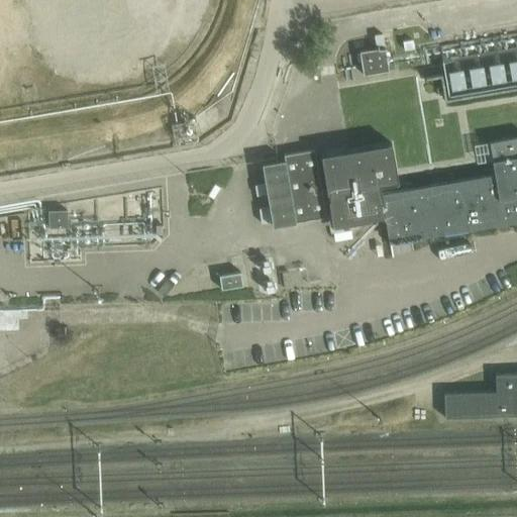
[(449,99),(516,88),(516,39),(484,44),(485,50),(442,58),(449,99)]
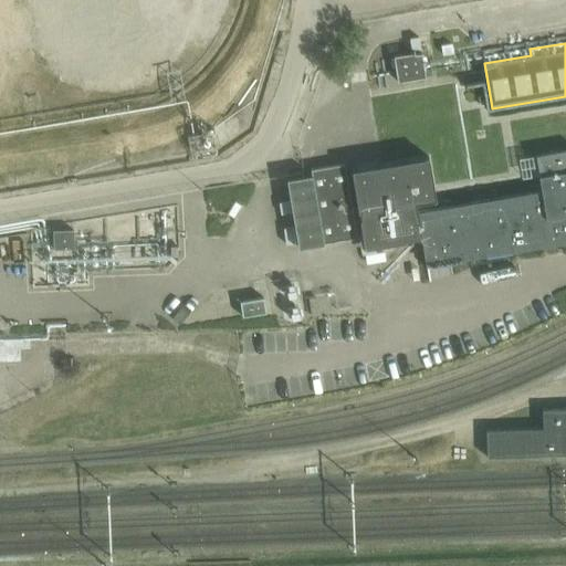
[(398,83),(426,79),(422,55),(394,60),(398,83)]
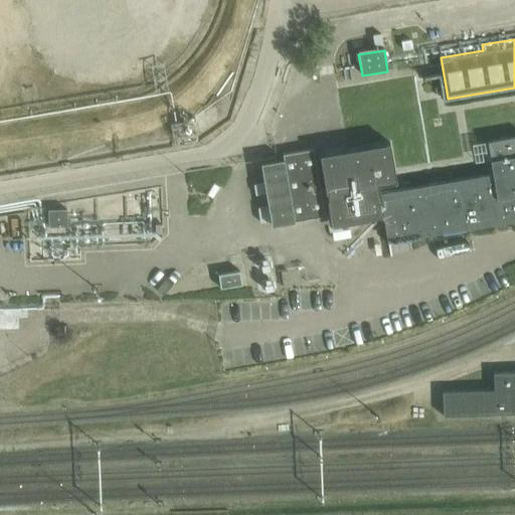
[(514,138),(488,142),(493,174),(380,192),(379,184),(397,181),(390,144),(320,155),(332,226),(379,218),(384,217),(386,232),(392,231),(392,232),(393,233),(393,234),(394,234),(395,235),(397,236),(398,236),(400,235),(401,234),(402,233),(402,232),(403,231),(403,230),(403,229),(407,229),(408,237),(514,218),(514,138)]
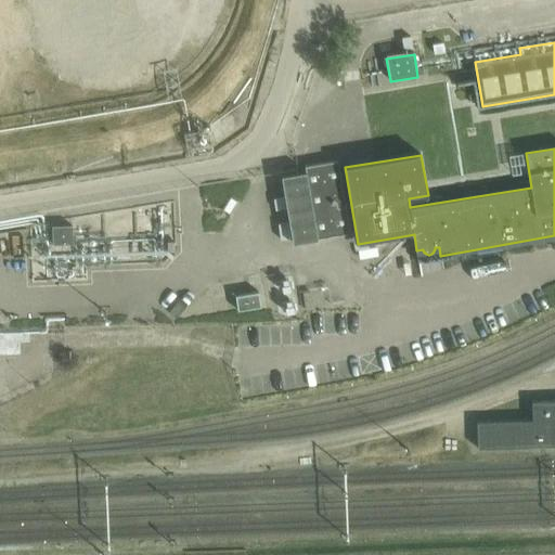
[(338,162),(306,167),(306,170),(281,175),(293,244),(350,233),(338,162)]
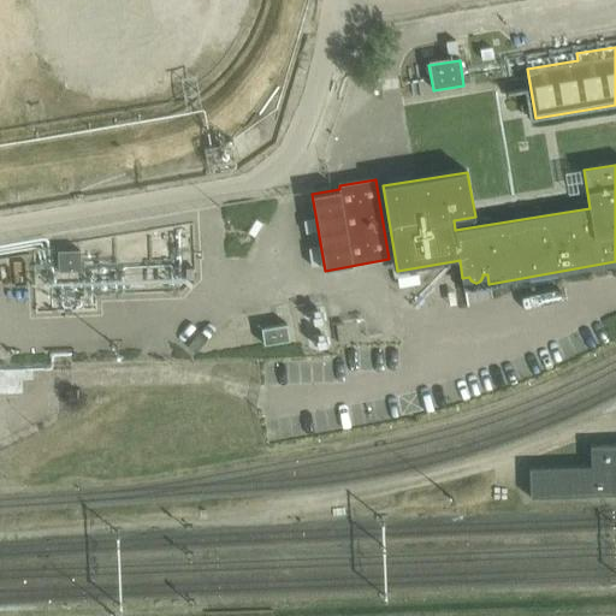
[(290,342),(288,325),(261,330),(264,345),(290,342)]
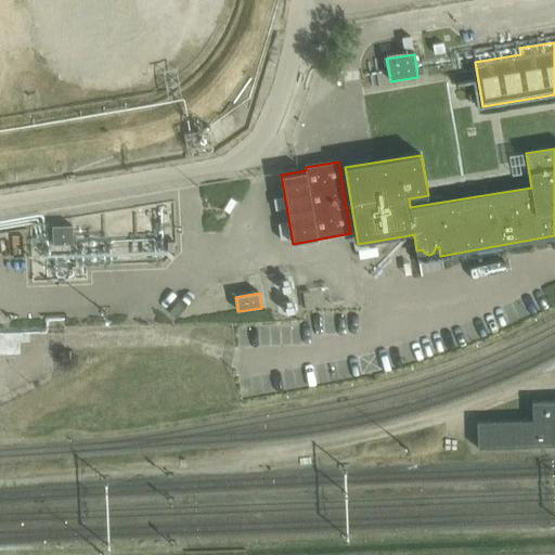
[(554,446),(554,401),(532,402),(532,421),(477,423),(478,449),(554,446)]
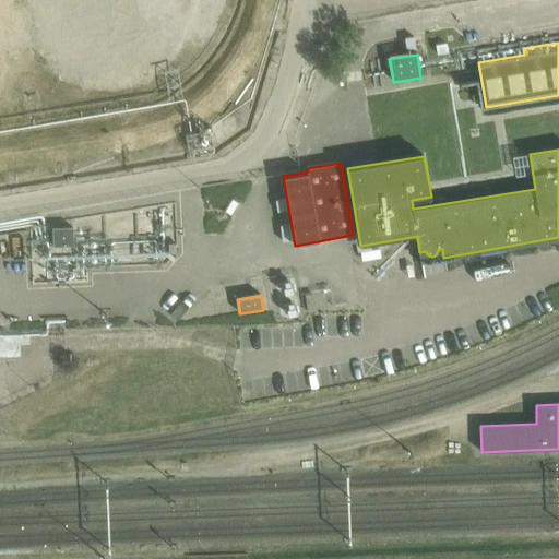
All buildings are outlined.
